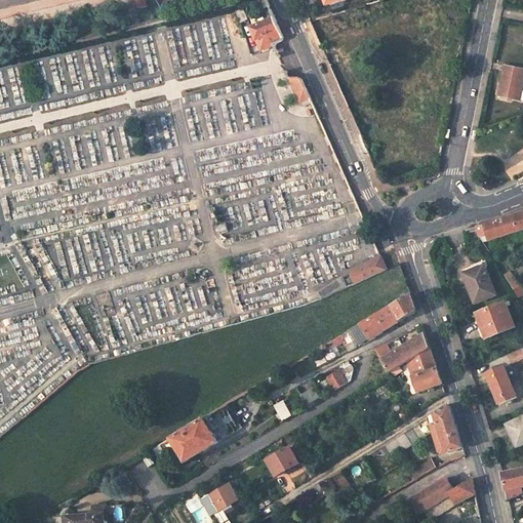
[(239,4),(233,7),(239,22),(245,18),(239,4)]
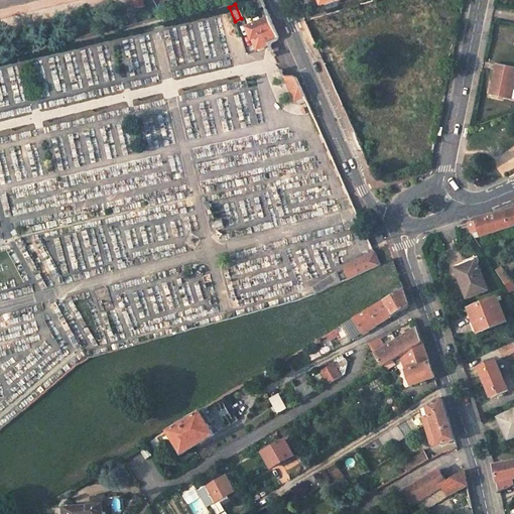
[(261,18),(259,14),(255,16),(256,20),(244,25),(249,37),(256,34),(261,45),(268,42),(273,39),(275,39),(275,38),(276,37),(276,36),(276,35),(267,15),(261,18)]
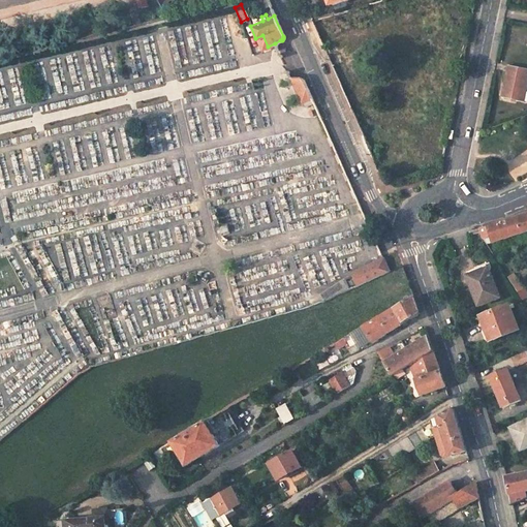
[(260,50),(268,47),(262,35),(255,38),(260,50)]
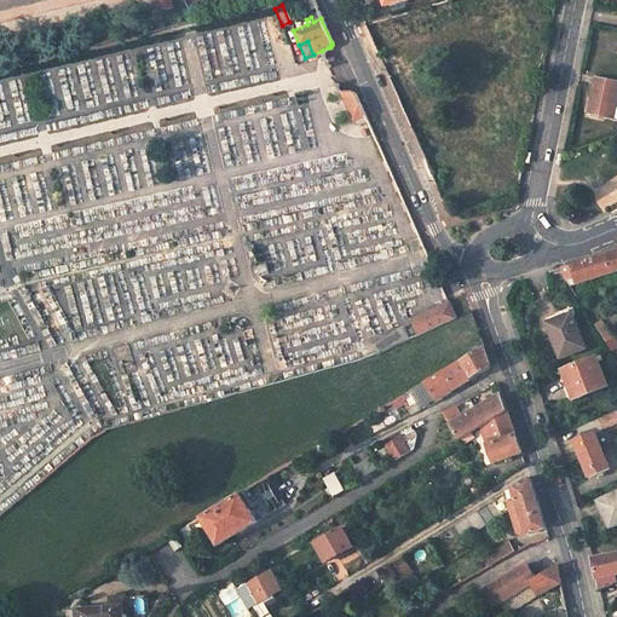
[(612,117),(616,94),(616,78),(594,74),(586,111),(612,117)]
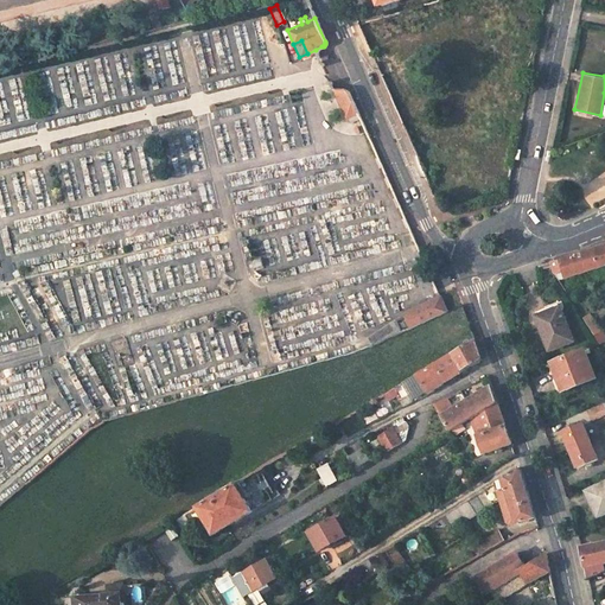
[(346,122),(358,118),(346,90),(345,89),(344,89),(343,88),(342,88),(331,87),(346,122)]
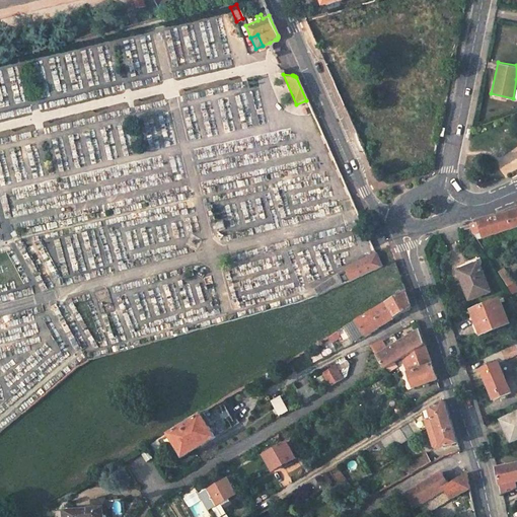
[(475,236),(516,222),(516,205),(470,221),(475,236)]
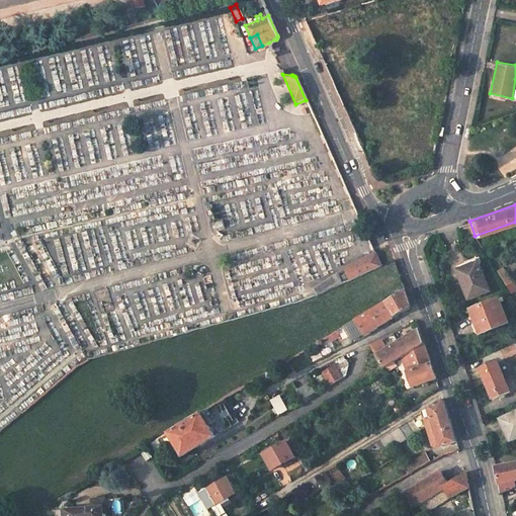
[(475,236),(469,221),(461,223),(466,239),(475,236)]
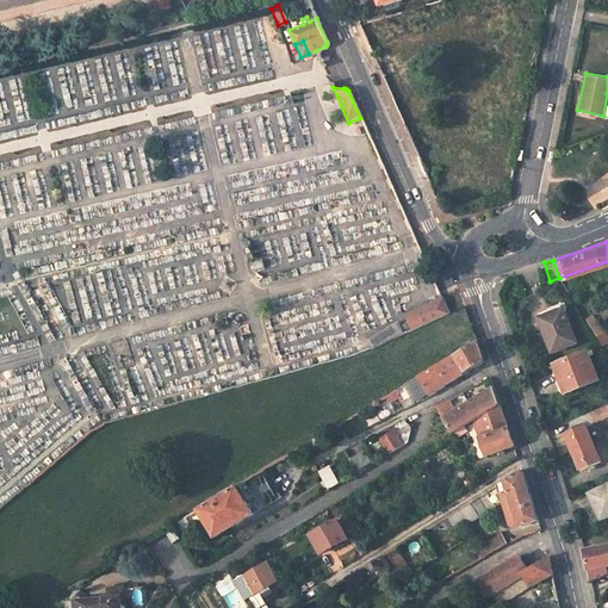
[(440,297),(405,312),(414,329),(447,314),(440,297)]
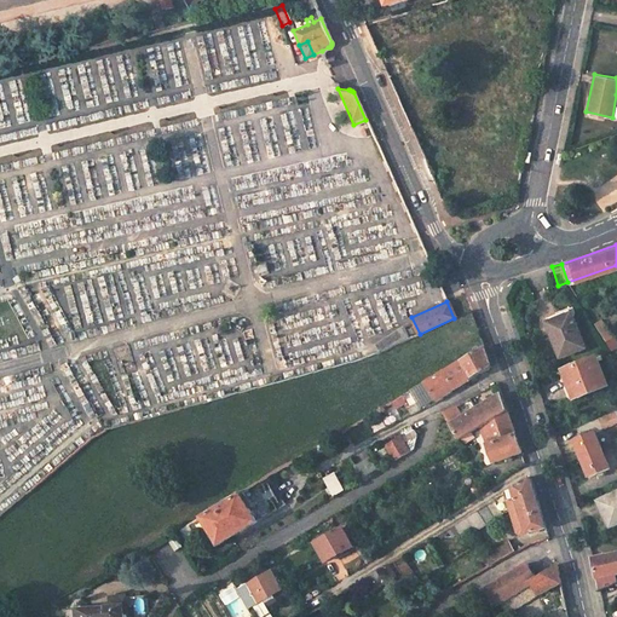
[(582,345),(568,311),(554,317),(555,322),(546,324),(558,356),(582,345)]
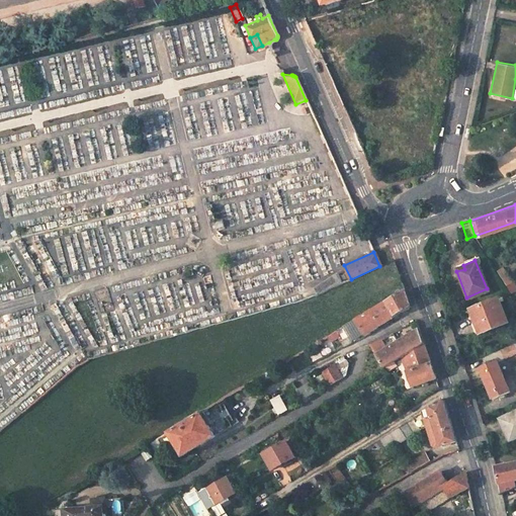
[(305,293),(307,298),(313,295),(317,296),(344,282),(339,272),(315,289),(305,293)]
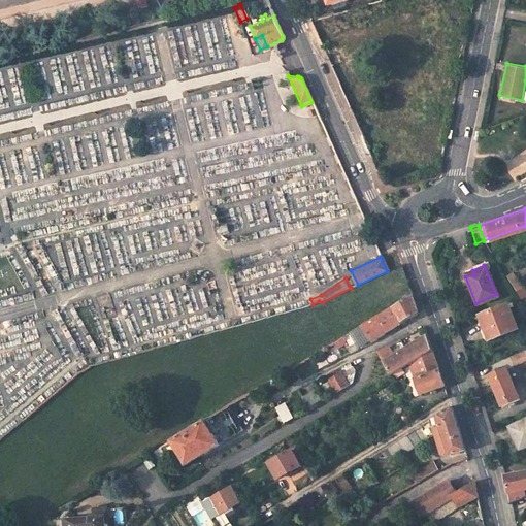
[(416,305),(412,295),(343,335),(350,347),(358,342),(359,344),(370,340),(418,313),(416,305)]
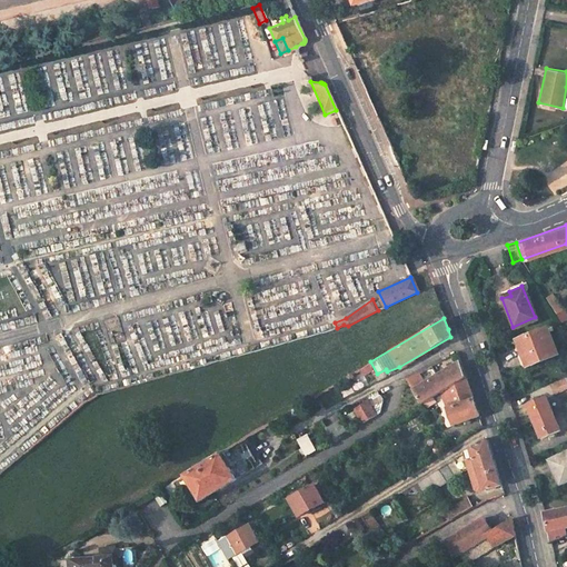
[(547,325),(516,337),(527,364),(557,351),(547,325)]
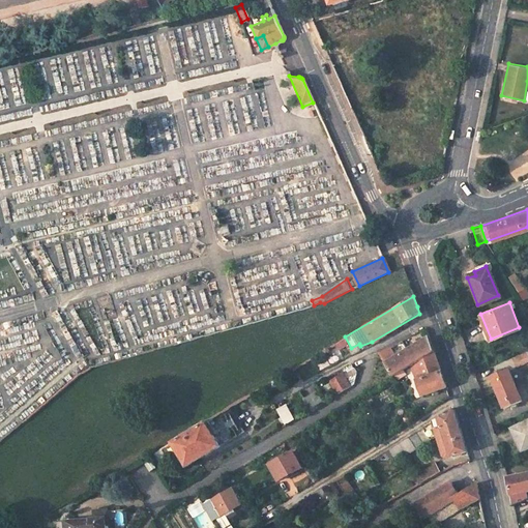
[(428,336),(393,357),(389,350),(393,348),(391,345),(378,352),(391,375),(410,364),(432,351),(428,336)]
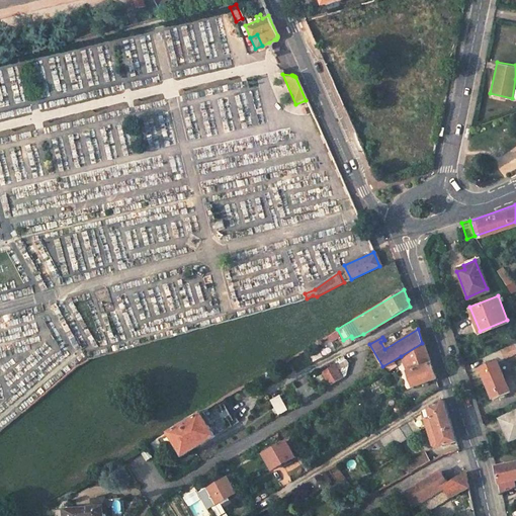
[(422,343),(401,356),(411,385),(435,377),(432,369),(422,343)]
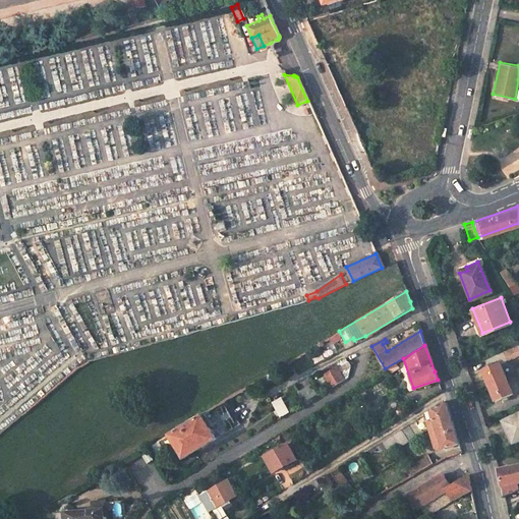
[(518,351),(518,350),(517,345),(502,352),(505,358),(518,351)]
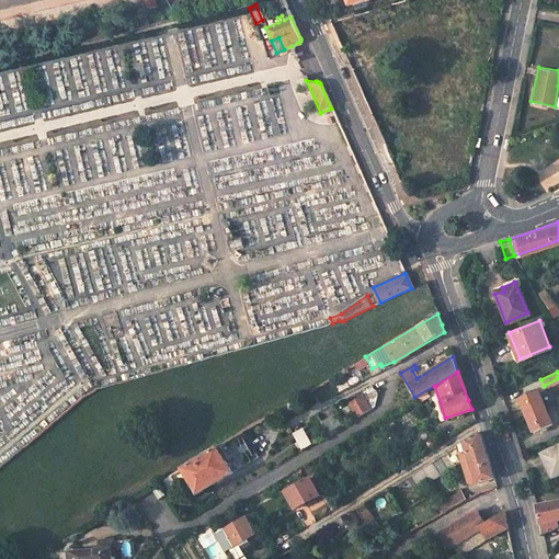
[(518,396),(526,414),(545,406),(544,406),(537,388),(518,396)]
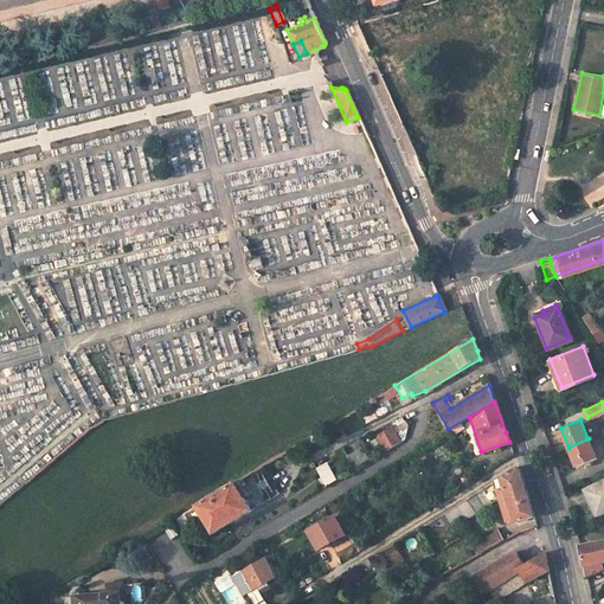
[(391,426),(378,434),(386,449),(400,441),(391,426)]
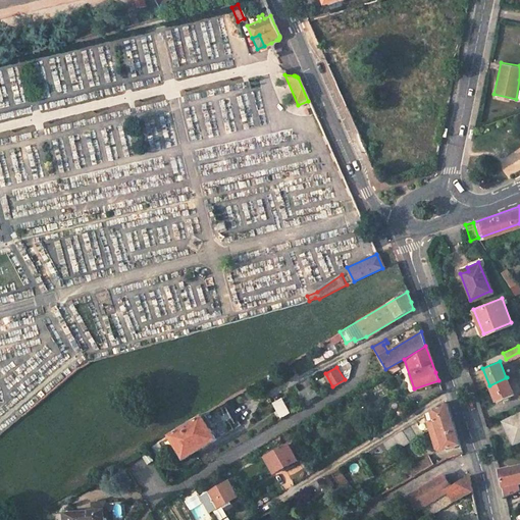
[(513,393),(507,377),(489,385),(496,400),(513,393)]
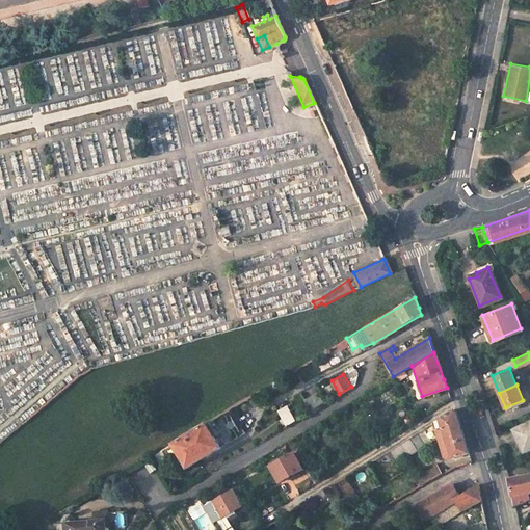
[(303,398),(310,408),(316,405),(310,395),(303,398)]
